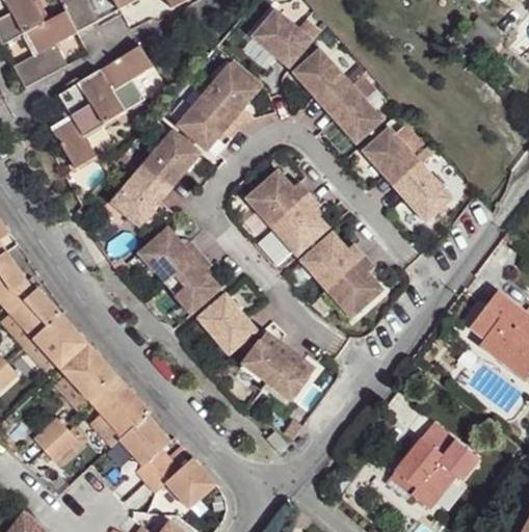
[(0,10),(3,17),(0,19),(0,46),(15,38),(27,58),(7,70),(19,90),(58,69),(48,49),(137,0),(155,0),(162,12),(182,0),(0,0),(0,10)]
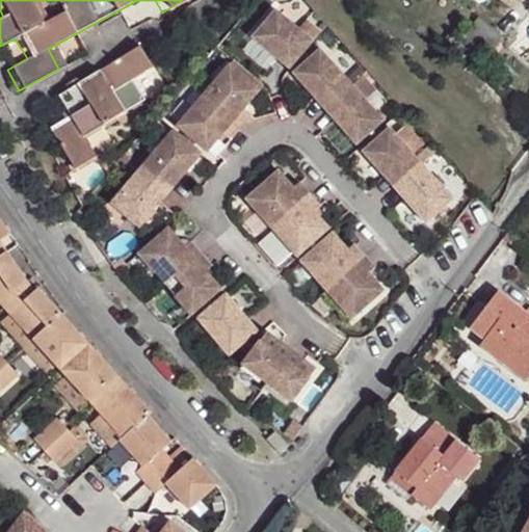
[(274,8),(250,35),(274,55),(280,50),(292,59),(310,38),(274,8)]
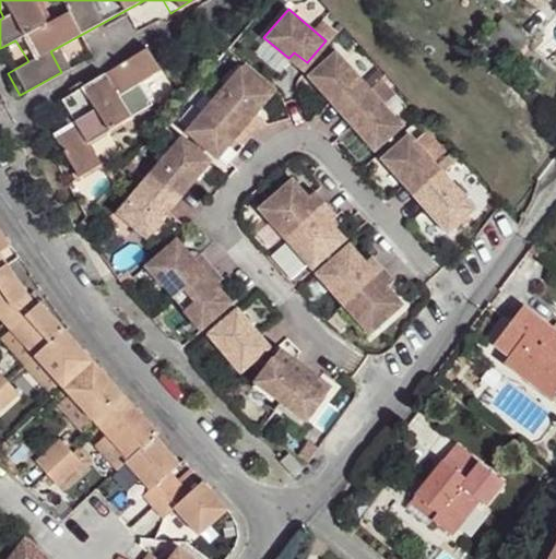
[(525,39),(497,18),(481,38),(506,60),(525,39)]
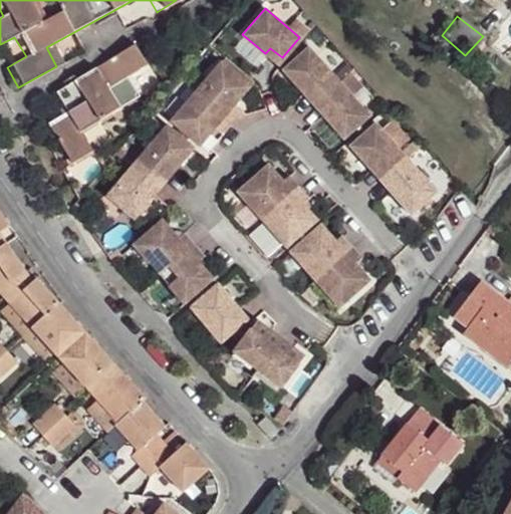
[(306,45),(281,67),(342,138),(368,114),(306,45)]
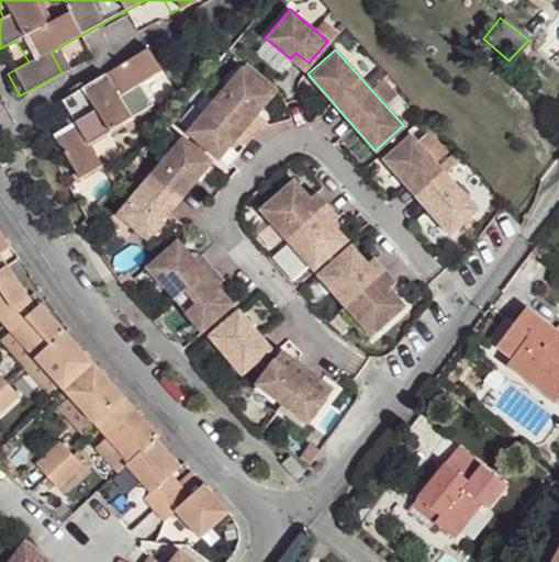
[(138,53),(53,104),(54,105),(65,126),(46,138),(73,181),(93,166),(82,148),(144,108),(132,87),(152,74),(138,53)]
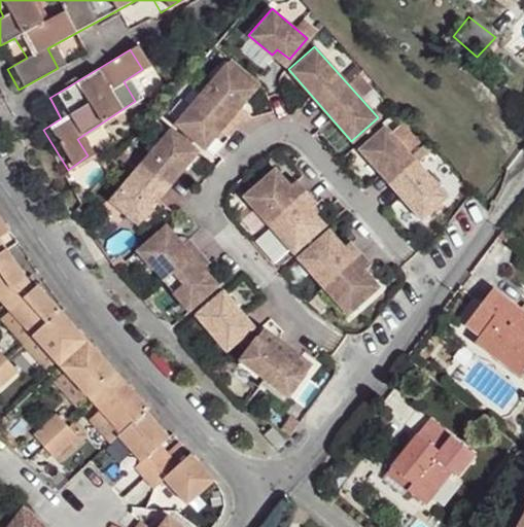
[(224,63),(173,123),(202,147),(217,130),(224,136),(245,111),(239,106),(254,88),(224,63)]
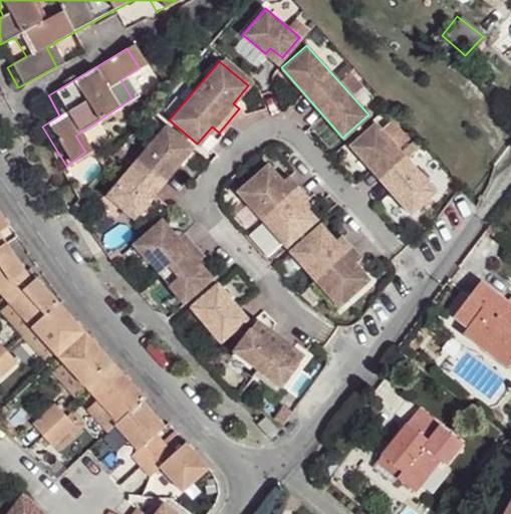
[(374,121),(347,145),(410,214),(436,191),(374,121)]
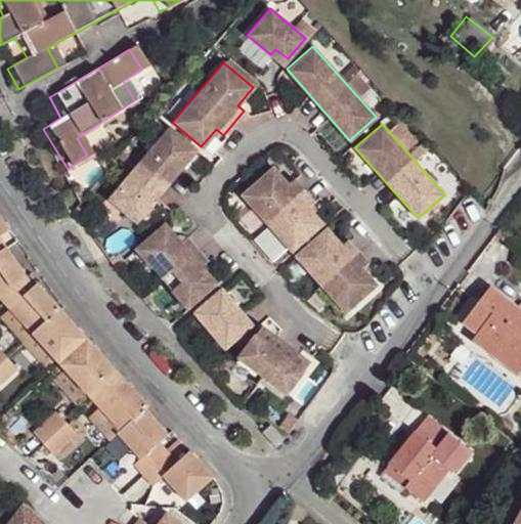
[(134,221),(194,149),(169,126),(107,198),(134,221)]
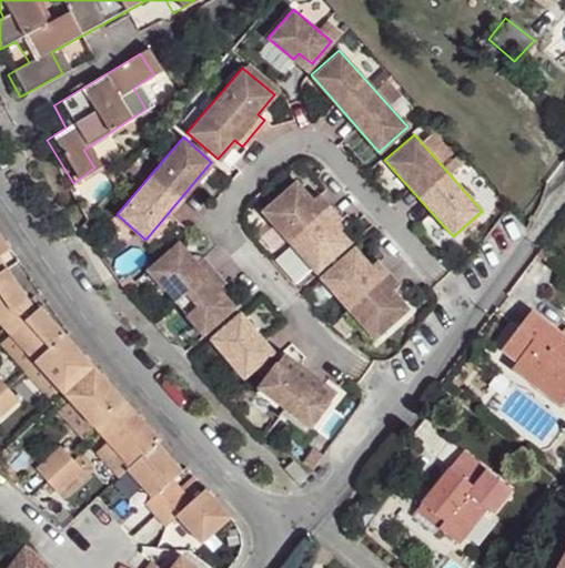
[(258,208),(312,271),(347,240),(331,221),(338,215),(314,191),(308,195),(292,178),(258,208)]
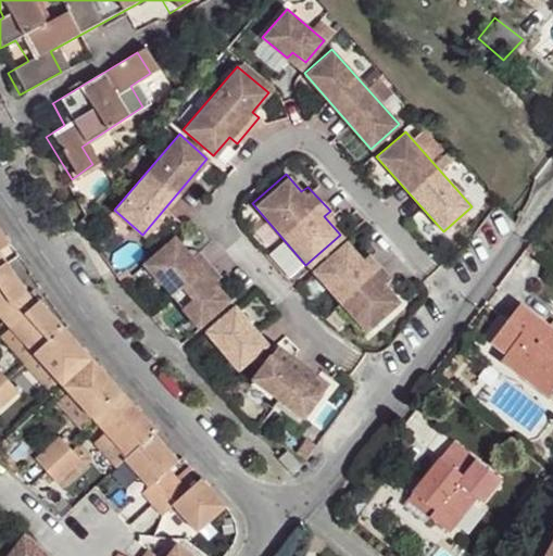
[(0,251),(9,245),(0,232),(0,251)]
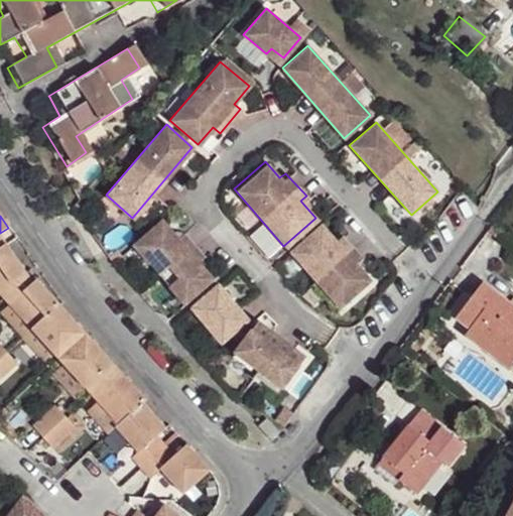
[(130,243),(179,302),(209,278),(194,261),(200,255),(180,232),(173,237),(158,220),(130,243)]
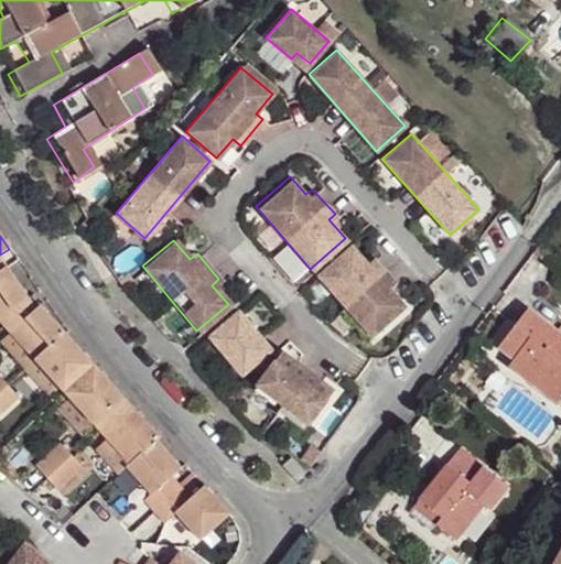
[(315,273),(369,336),(403,304),(388,286),(395,281),(371,256),(365,261),(348,243),(315,273)]
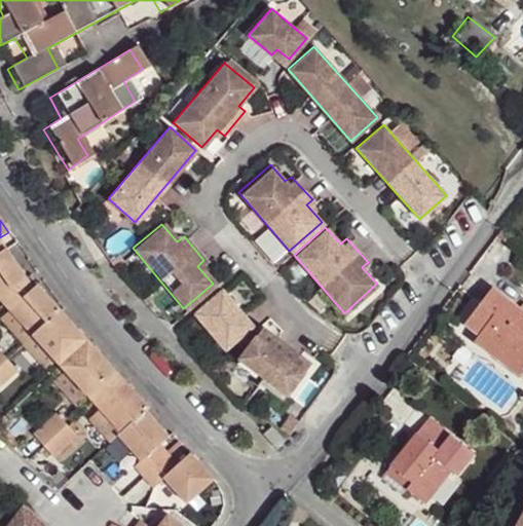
[(5,250),(0,253),(0,288),(20,267),(5,250)]
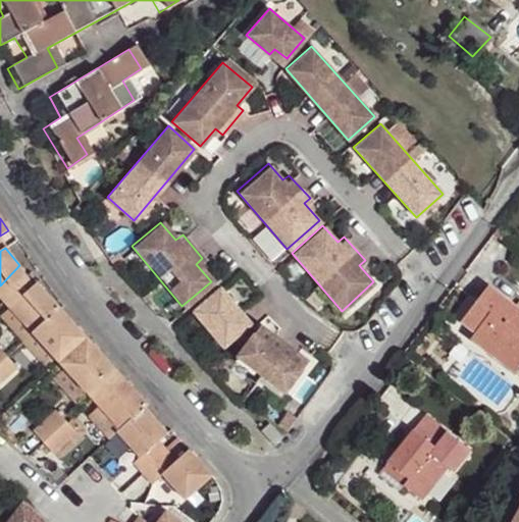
[(19,265),(0,285),(0,296),(24,276),(19,265)]
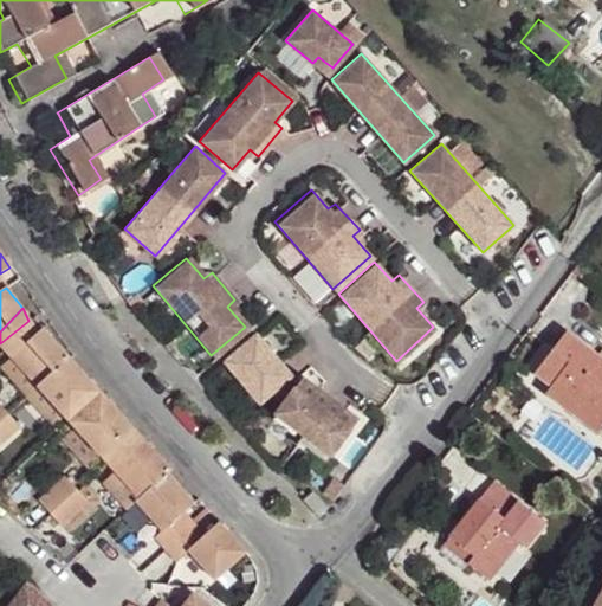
[(44,328),(11,356),(64,416),(96,387),(44,328)]
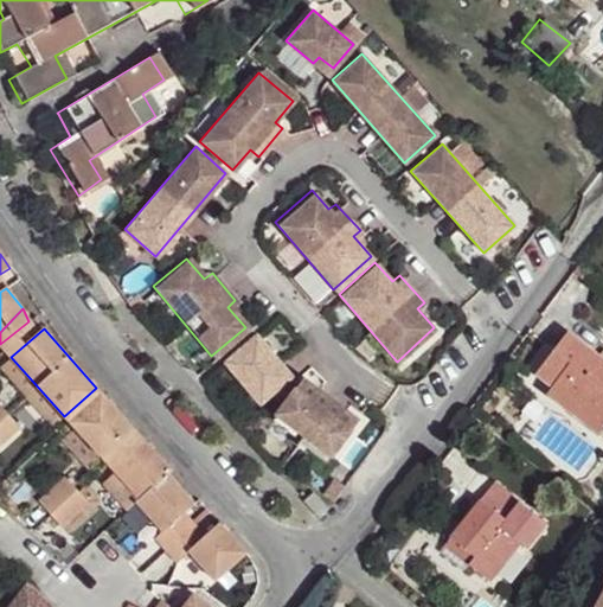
[(602,365),(564,333),(533,371),(557,393),(550,402),(565,415),(570,409),(588,425),(602,406),(602,365)]
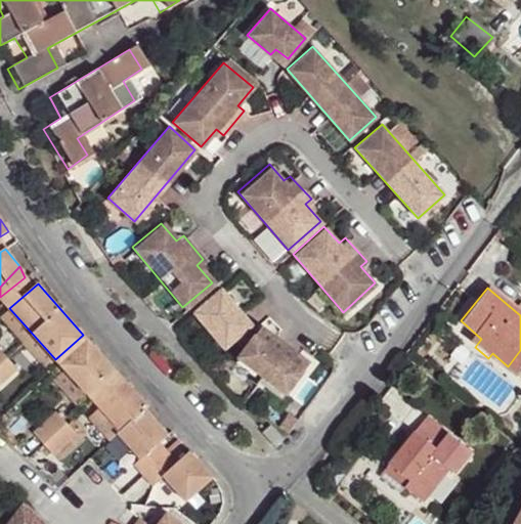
[(250,325),(219,289),(192,312),(222,348),(250,325)]
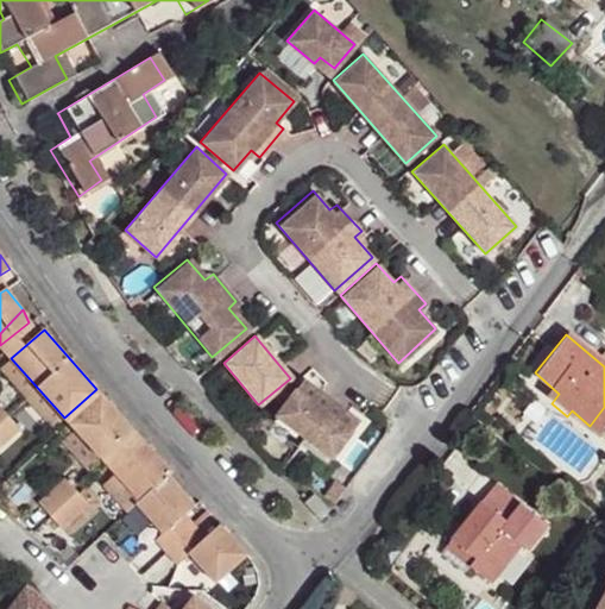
[(332,459),(359,422),(303,380),(275,416),(332,459)]
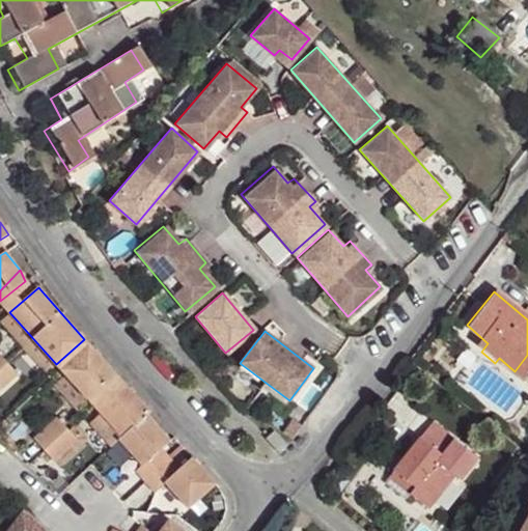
[(116,373),(91,347),(63,372),(88,400),(116,373)]
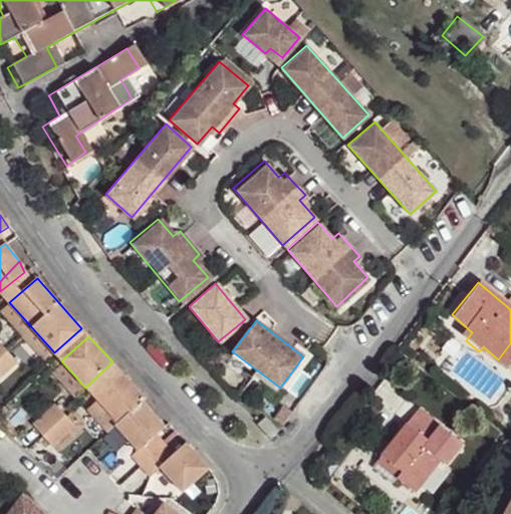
[(483,346),(479,351),(499,368),(510,354),(510,343),(498,359),(483,346)]
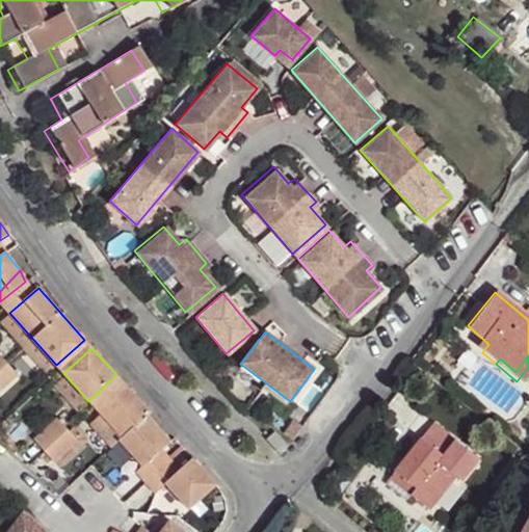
[(0,380),(12,369),(0,356),(0,380)]
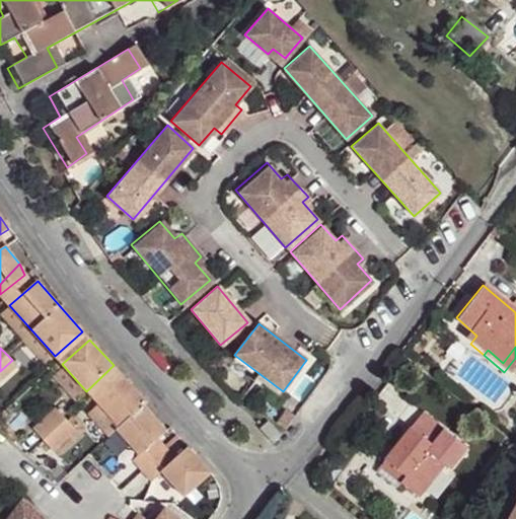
[(146,403),(123,377),(95,400),(98,402),(118,426),(114,429),(137,455),(130,460),(149,482),(160,472),(181,497),(209,475),(186,447),(172,458),(157,439),(165,432),(142,406),(146,403)]
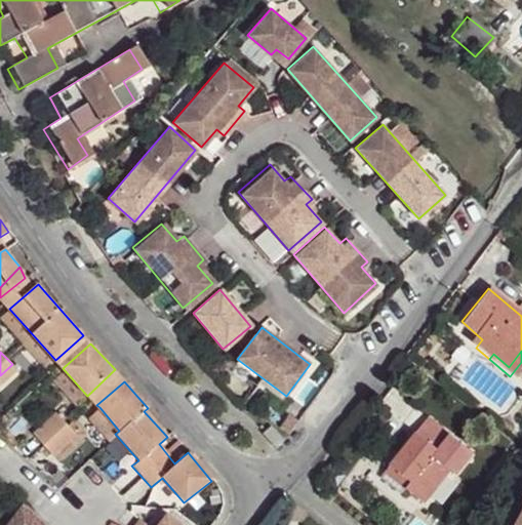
[(77,426),(55,404),(33,427),(55,447),(77,426)]
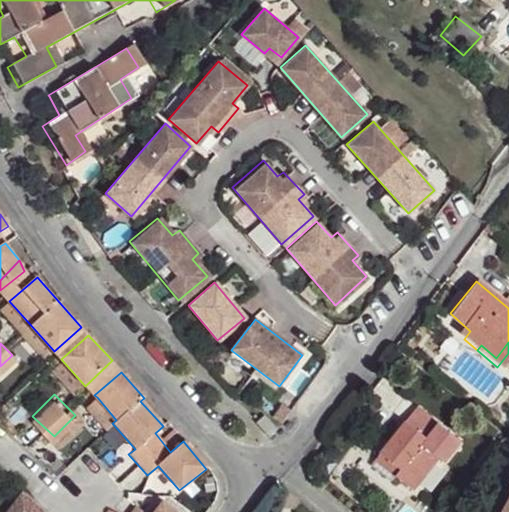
[(112,423),(116,420),(97,397),(86,409),(105,431),(112,423)]
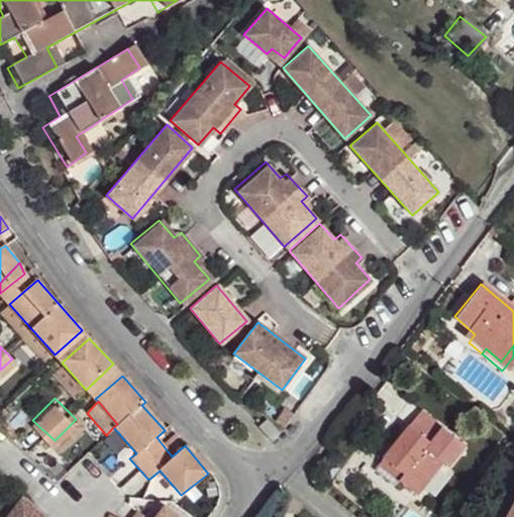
[(406,401),(369,447),(389,464),(383,472),(400,487),(427,452),(434,459),(451,436),(406,401)]
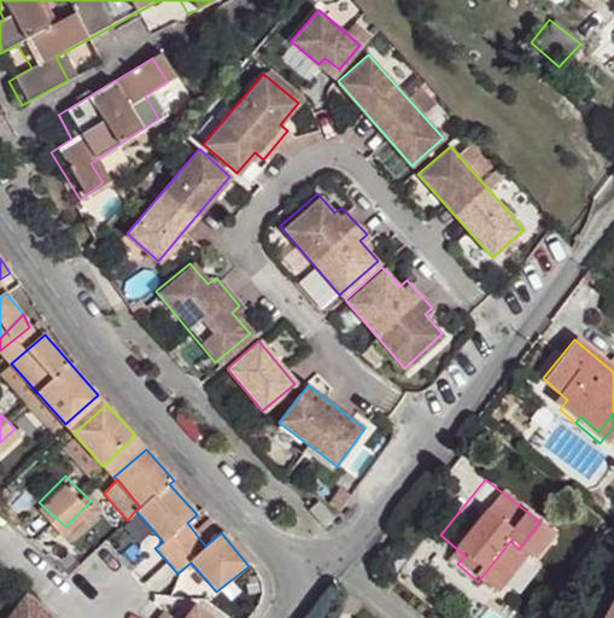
[(440,535),(433,544),(457,564),(465,555),(440,535)]
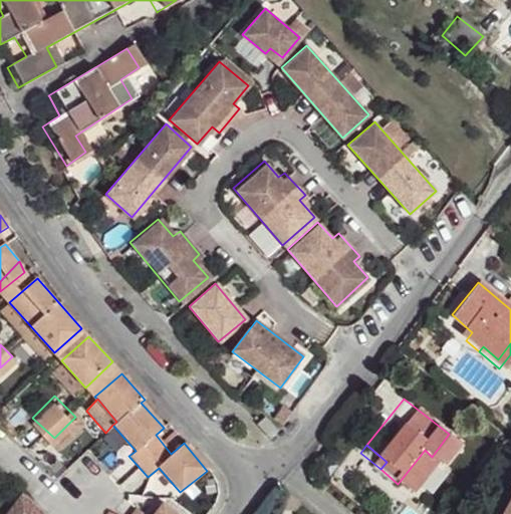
[(510,484),(510,491),(498,513),(510,513),(510,478),(508,483),(510,484)]
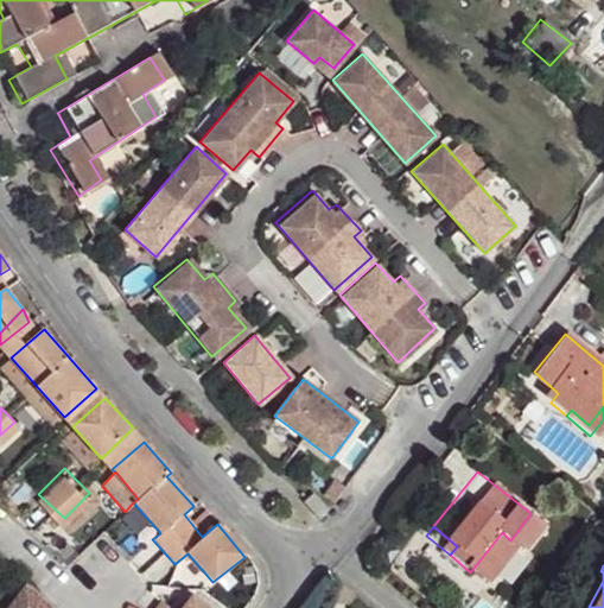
[(0,607),(51,607),(23,581),(0,607)]
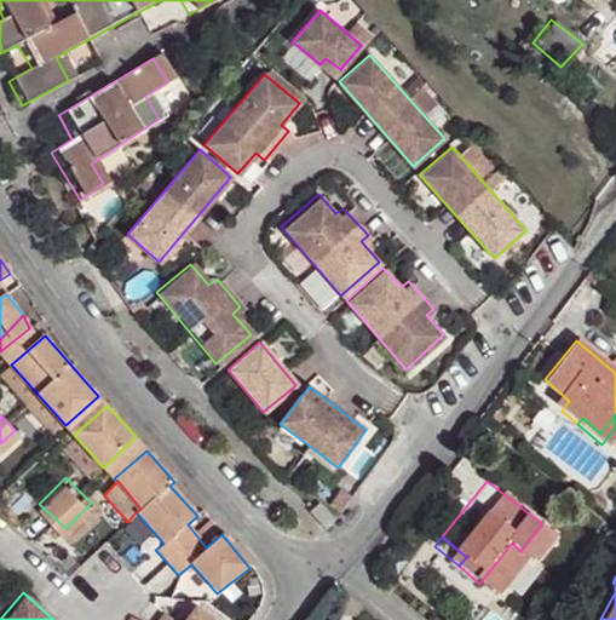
[(174,619),(165,613),(159,619),(211,619),(196,609),(185,619),(174,619)]
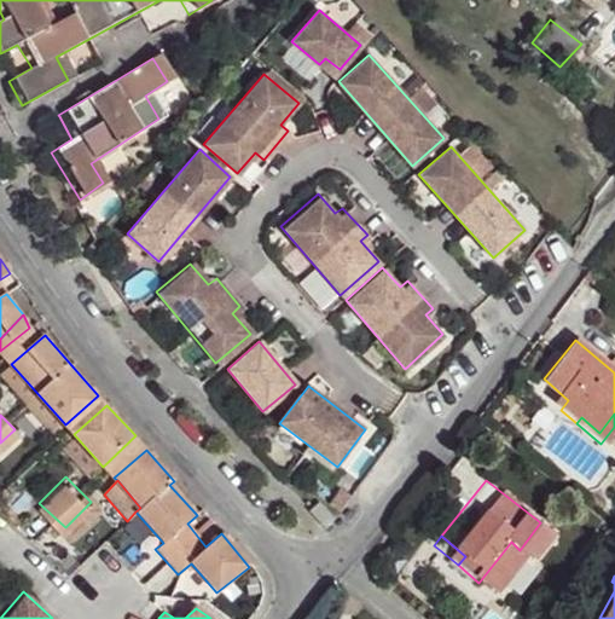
All buildings are outlined.
